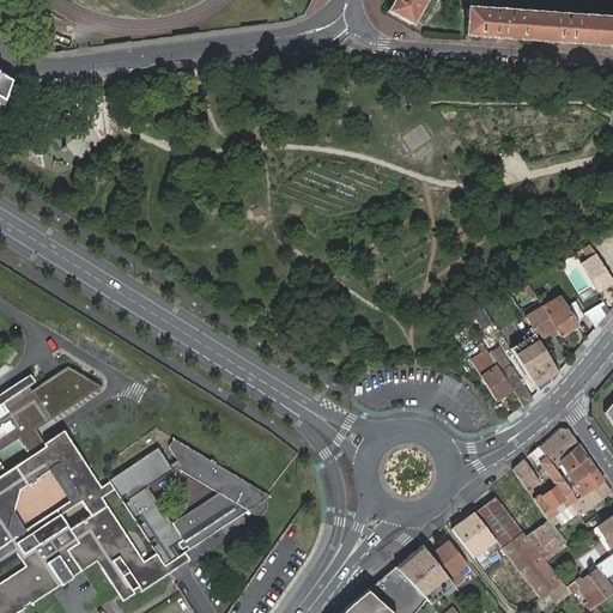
[(393,0),(387,11),(411,24),(423,0),(393,0)]
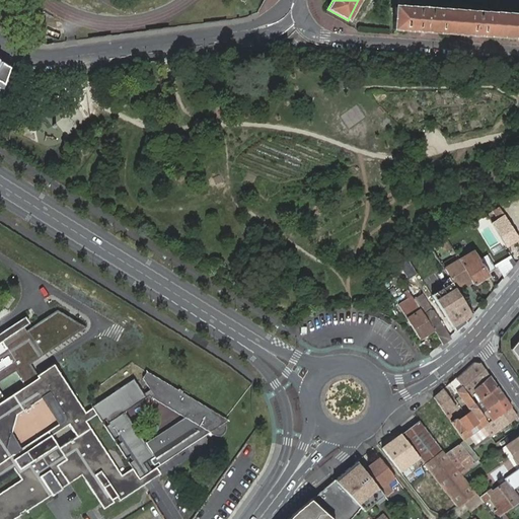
[(518,38),(518,15),(395,7),(393,29),(518,38)]
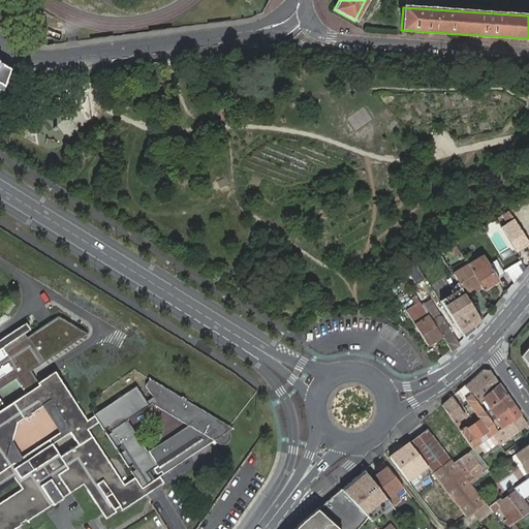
[(0,61),(0,103),(12,69),(0,61)]
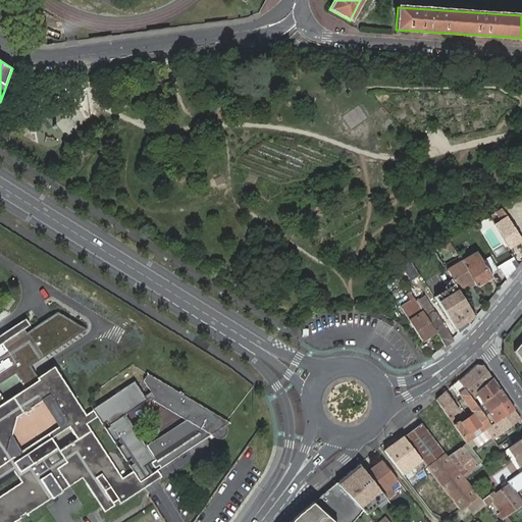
[(507,215),(493,223),(509,248),(521,241),(507,215)]
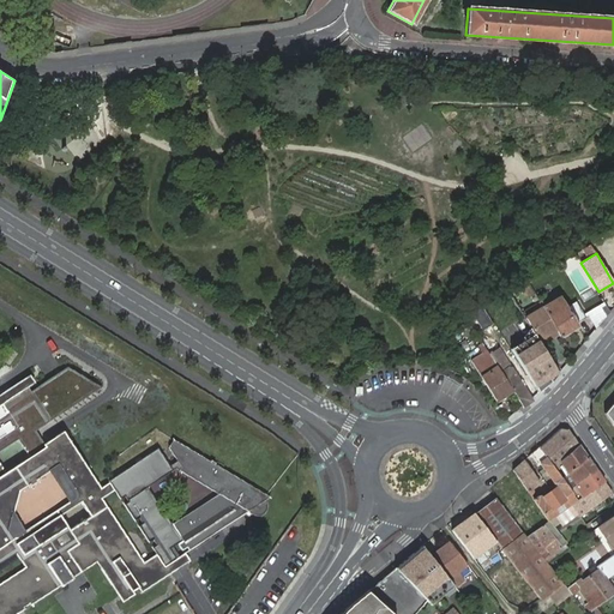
[(555,329),(560,336),(578,325),(577,323),(567,307),(560,296),(542,307),(555,329)]
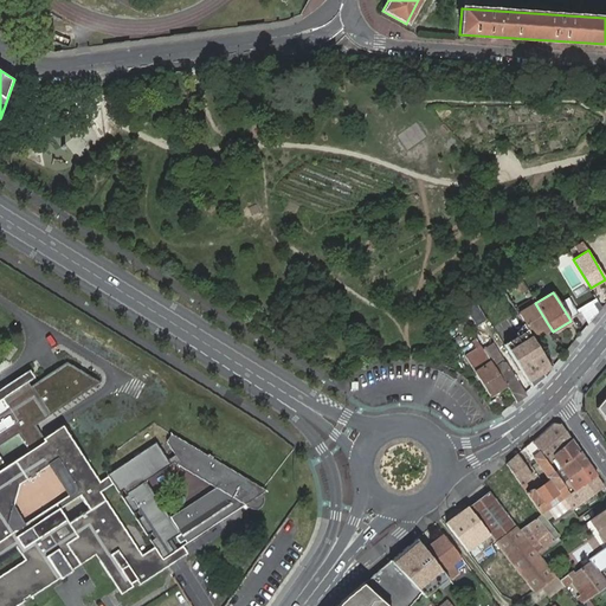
[(594,316),(603,307),(594,292),(584,300),(594,316)]
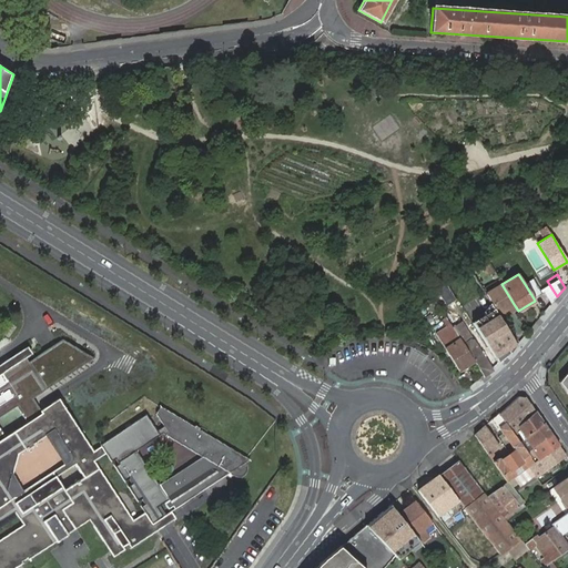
[(525,284),(534,298),(541,293),(534,280),(525,284)]
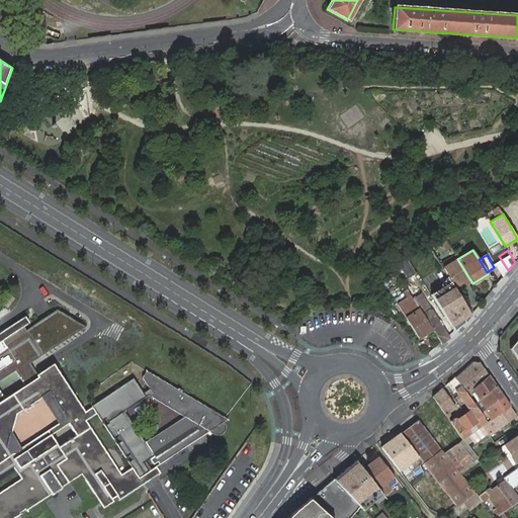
[(453,286),(468,277),(457,259),(442,268),(450,282),(453,286)]
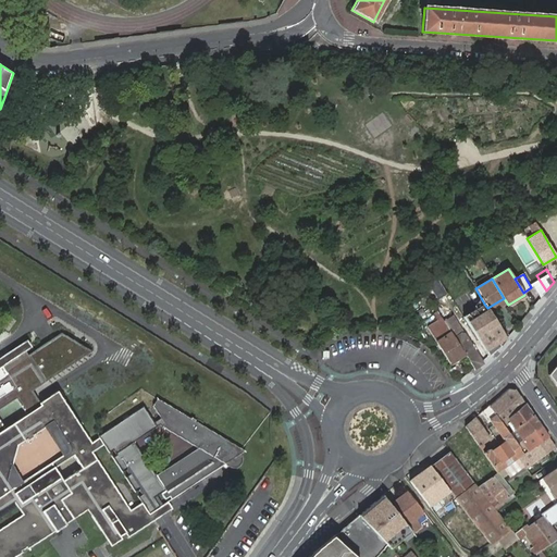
[(434,287),(441,299),(447,295),(440,283),(434,287)]
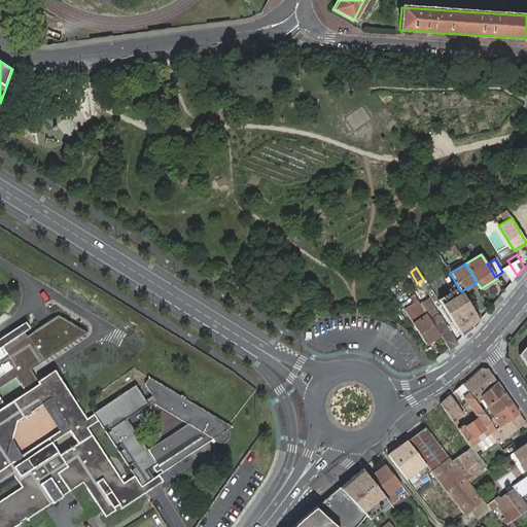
[(398,277),(398,278),(405,287),(409,285),(403,278),(401,275),(398,277)]
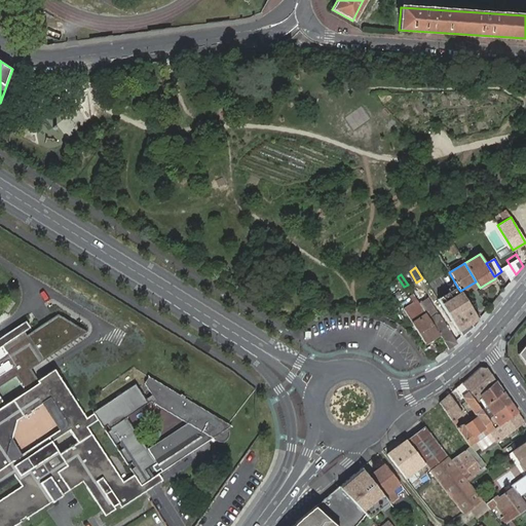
[(477,318),(460,291),(457,287),(437,299),(460,336),(473,327),(471,323),(477,318)]
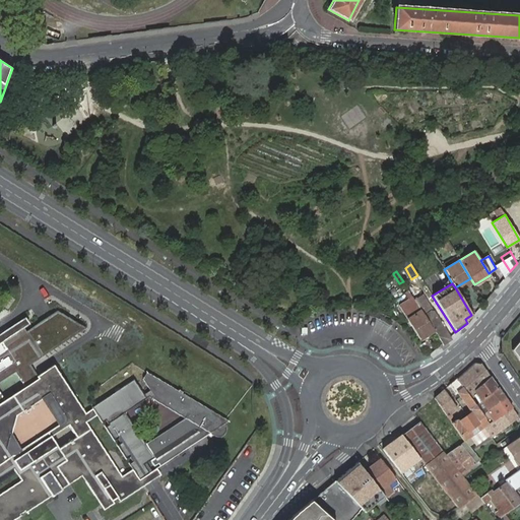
[(420,339),(434,330),(424,314),(421,311),(415,301),(407,288),(402,293),(406,299),(397,304),(407,319),(420,339)]
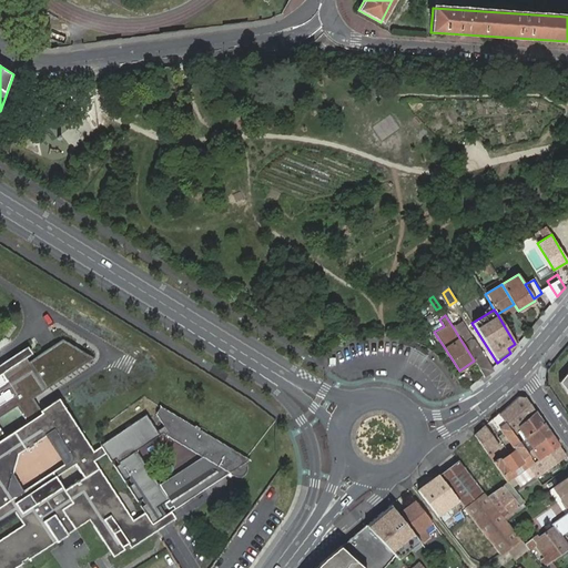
[(474,361),(483,375),(484,377),(494,371),(493,367),(474,340),(463,322),(454,328),(460,340),(463,343),(474,361)]
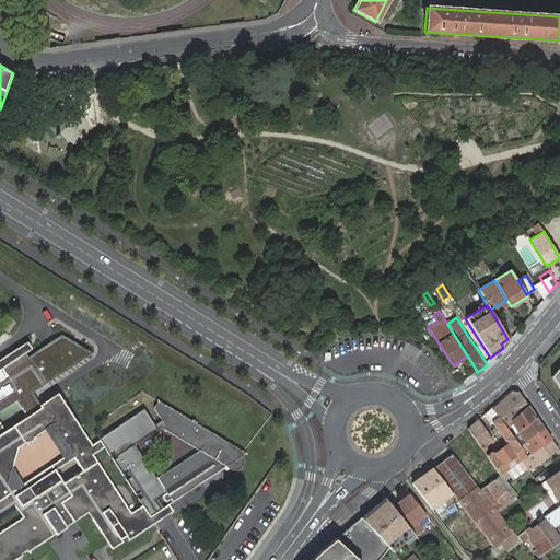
[(0,559),(4,559),(16,553),(19,558),(23,555),(22,553),(27,550),(27,551),(56,534),(56,535),(68,527),(67,526),(76,521),(72,516),(92,503),(98,514),(92,518),(102,533),(106,531),(115,544),(126,536),(129,540),(153,524),(149,517),(141,504),(104,436),(98,440),(91,445),(58,393),(39,405),(32,393),(93,353),(62,335),(28,357),(26,353),(27,352),(25,349),(4,362),(1,364),(0,363),(0,559)]
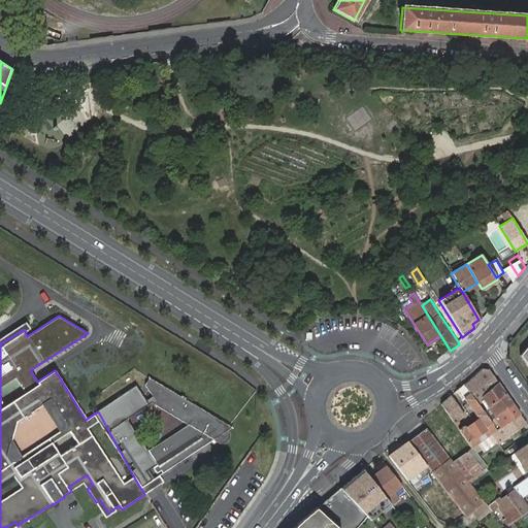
[(482,368),(464,385),(477,403),(480,401),(484,398),(487,396),(486,394),(498,383),(489,369),(482,368)]
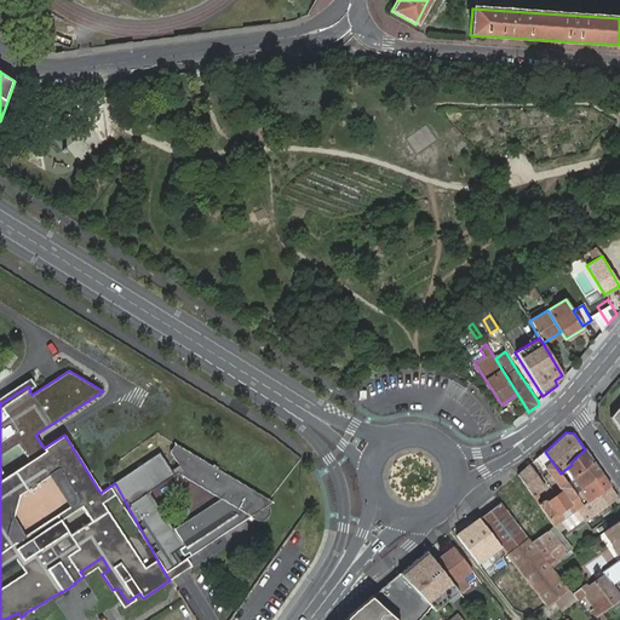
[(182,475),(184,476),(220,499),(229,503),(220,506),(206,512),(202,515),(195,520),(177,534),(173,529),(149,492),(174,475),(172,471),(161,453),(115,483),(156,558),(165,573),(178,564),(172,554),(179,549),(187,558),(241,522),(239,518),(247,514),(251,516),(267,503),(270,499),(200,458),(174,443),(170,452),(179,465),(182,463),(187,466),(184,471),(182,475)]
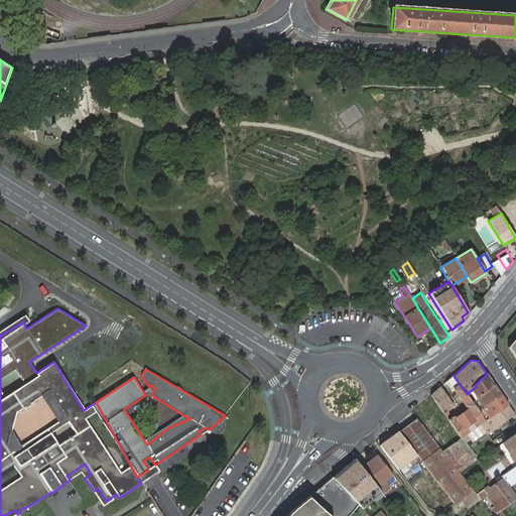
[(494,384),(487,374),(475,385),(476,387),(473,389),(479,396),(494,384)]
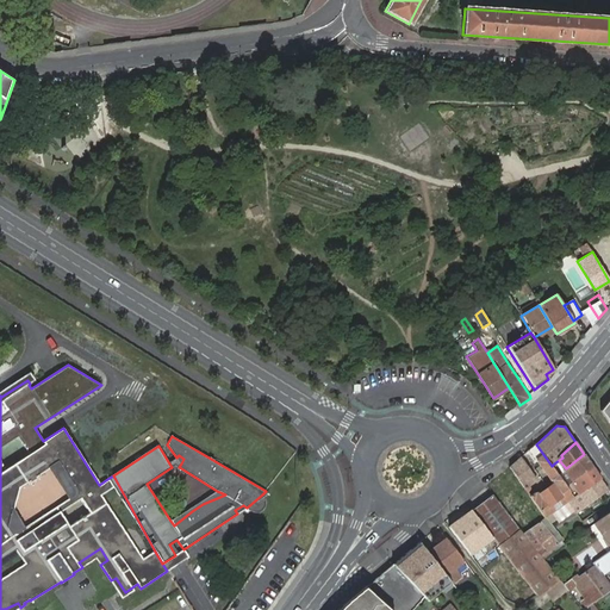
[(535,492),(530,496),(546,518),(547,517),(552,512),(570,500),(574,497),(568,489),(566,485),(558,474),(553,468),(552,466),(536,444),(536,443),(528,450),(536,462),(539,460),(558,486),(542,497),(540,492),(535,492)]
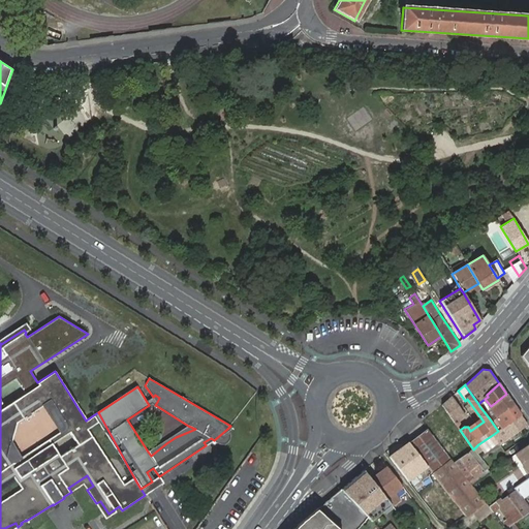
[(491,406),(484,411),(491,421),(514,404),(506,394),(491,406)]
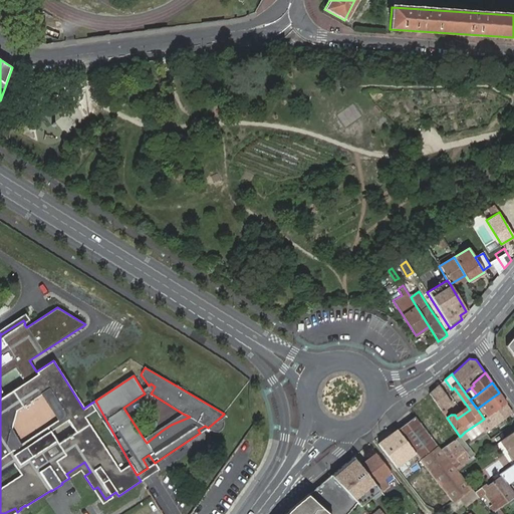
[(151,394),(153,391),(155,387),(151,383),(149,386),(143,391),(145,394),(151,394)]
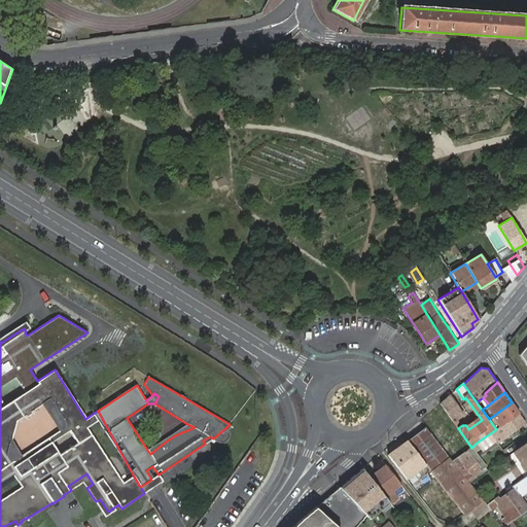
[(450,394),(441,402),(453,421),(463,414),(450,394)]
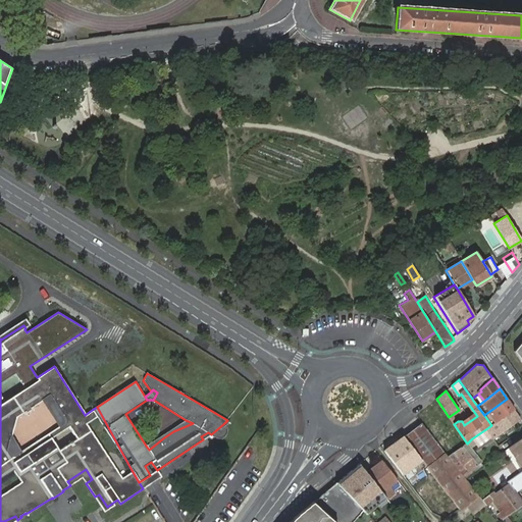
[(507,399),(484,415),(486,418),(490,416),(496,422),(514,409),(507,399)]
